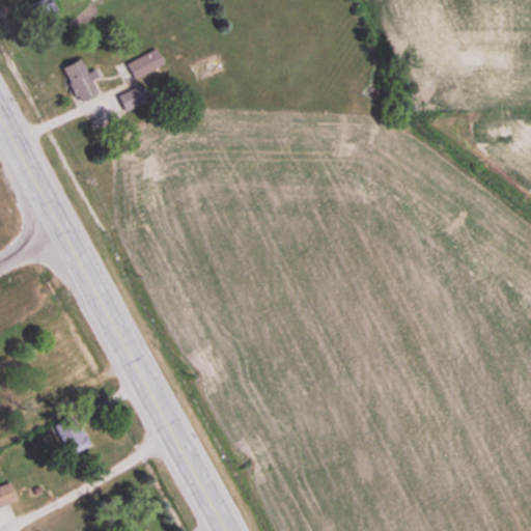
[(38,0),(29,5),(37,20),(42,18),(44,21),(55,15),(46,0),(38,0)]
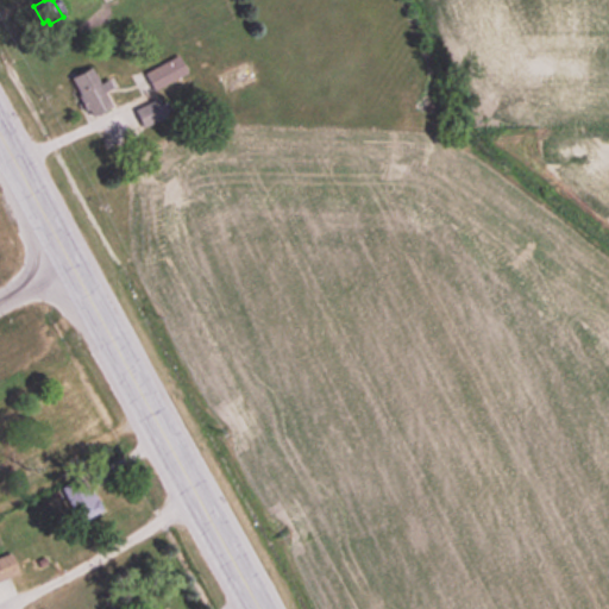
[(143,75),(152,92),(167,83),(169,88),(181,81),(177,76),(184,71),(176,56),(143,75)]
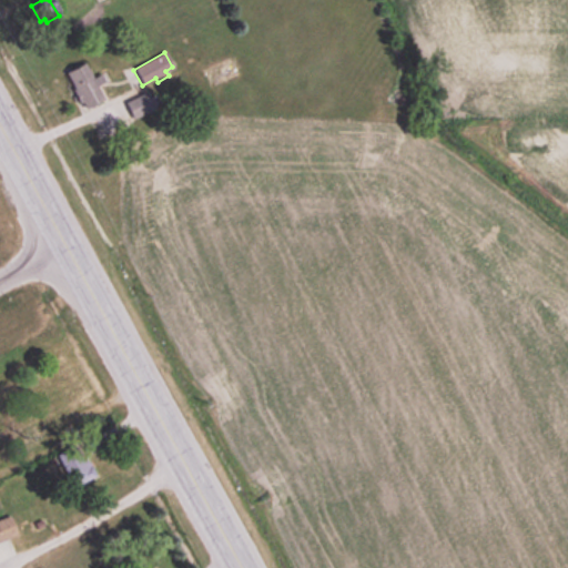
[(83,62),(92,78),(100,73),(103,81),(97,85),(103,99),(85,109),(82,102),(80,103),(72,90),(74,88),(66,72),(83,62)]
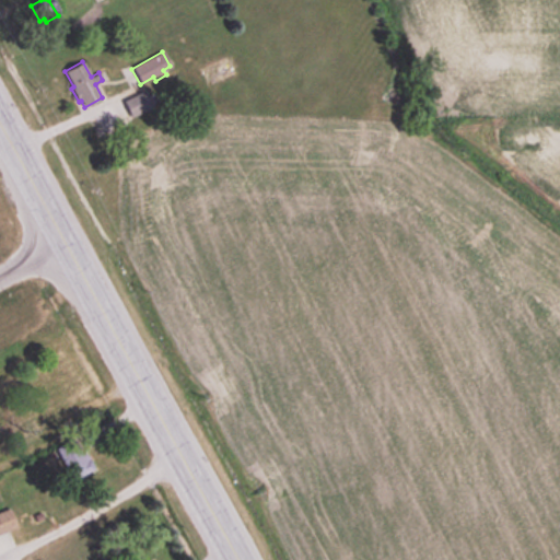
[(127,102),(132,116),(151,108),(146,94),(127,102)]
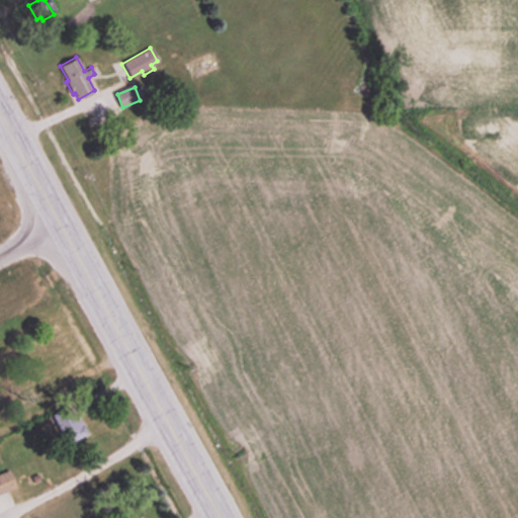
[(45,408),(56,401),(50,390),(38,396),(45,408)]
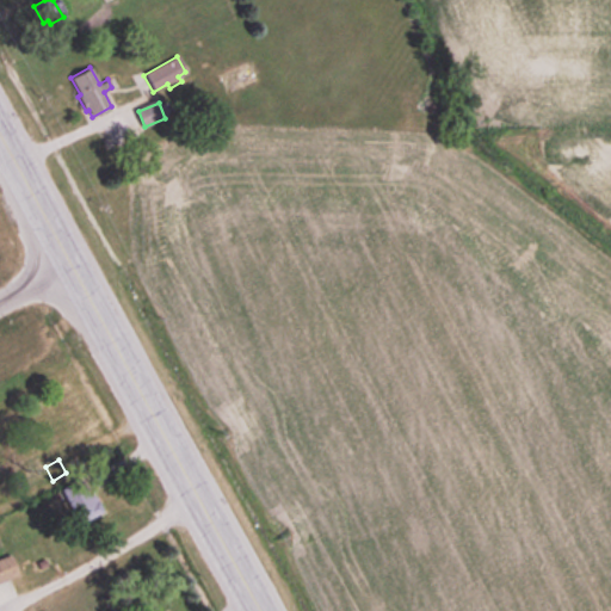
[(62,491),(79,522),(103,510),(97,498),(94,499),(84,480),(62,491)]
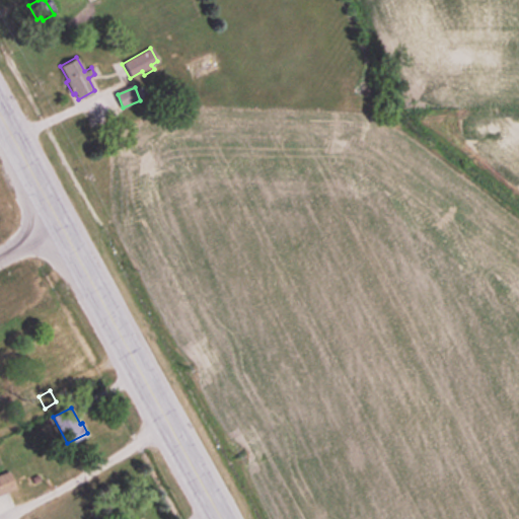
[(0,493),(14,488),(8,470),(0,473),(0,493)]
